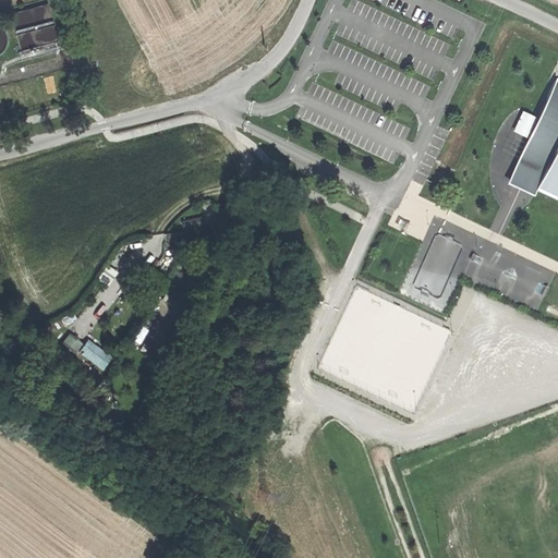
[(10,15),(20,52),(58,43),(48,4),(10,15)]
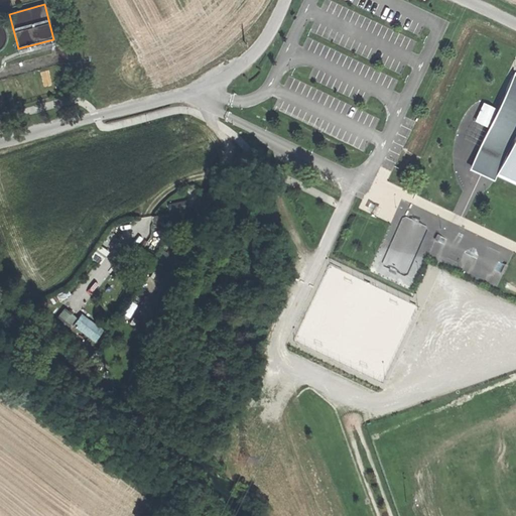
[(515,67),(498,106),(471,164),(497,176),(515,185),(515,67)]
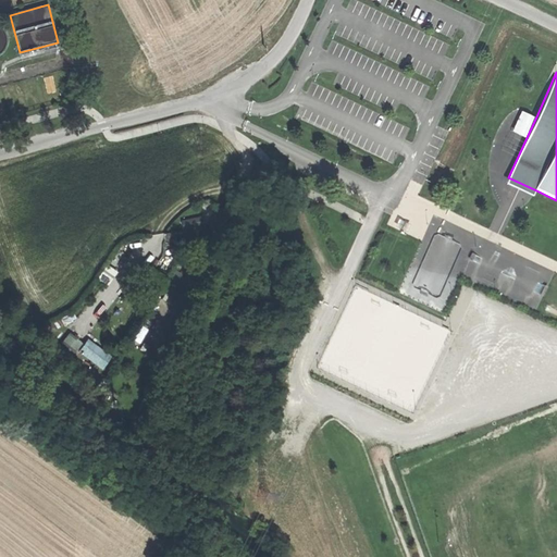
[(472,280),(482,252),(433,234),(413,286),(450,299),(459,274),(472,280)]
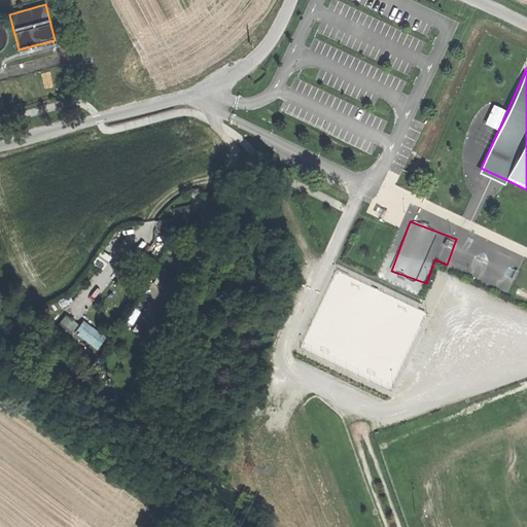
[(63,315),(58,323),(71,330),(76,322),(63,315)]
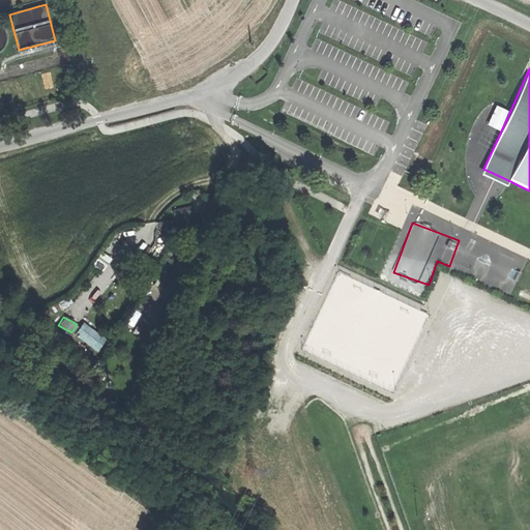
[(82,321),(72,332),(95,351),(104,340),(82,321)]
